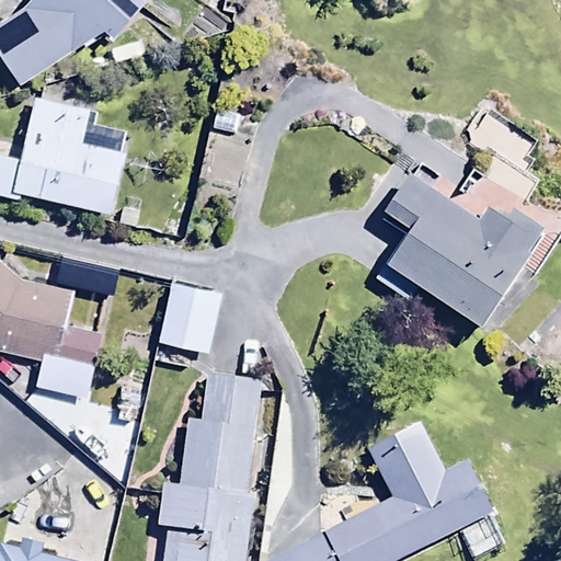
[(18,0),(0,15),(0,56),(15,83),(101,25),(109,36),(148,0),(18,0)]
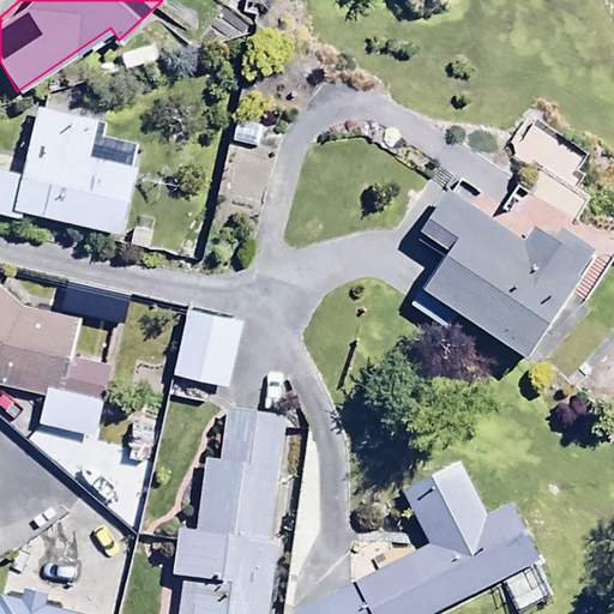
[(0,214),(18,218),(20,208),(118,230),(138,143),(107,134),(108,126),(35,108),(20,174),(0,168),(0,214)]
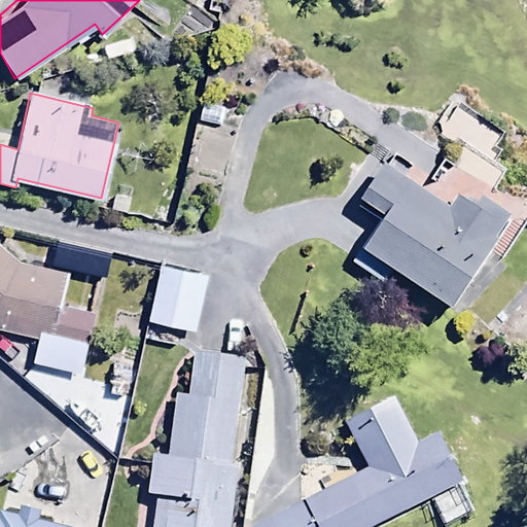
[(386,262),(445,306),(510,217),(465,185),(448,209),(385,163),(358,199),(381,215),(349,258),(376,278),(386,262)]
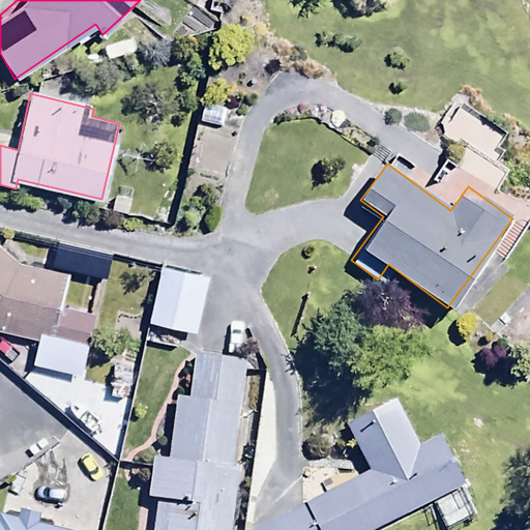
[(20,264),(0,246),(0,331),(36,341),(30,365),(79,377),(94,314),(62,306),(68,275),(20,264)]
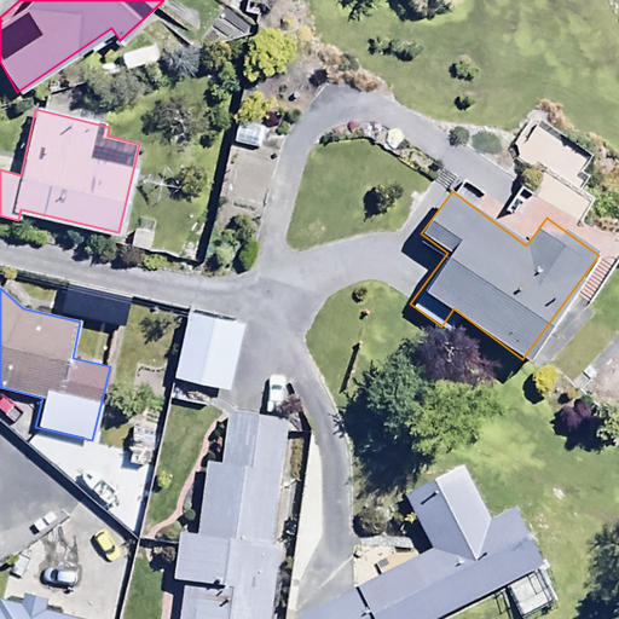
[(225,385),(238,317),(186,310),(173,375),(225,385)]
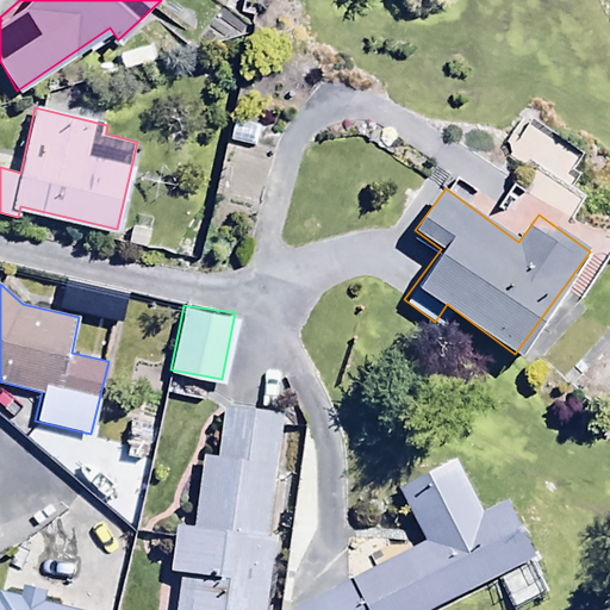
[(262,535),(280,417),(224,409),(216,460),(203,458),(193,526),(176,523),(169,571),(182,572),(175,609),(262,609),(273,537),(262,535)]
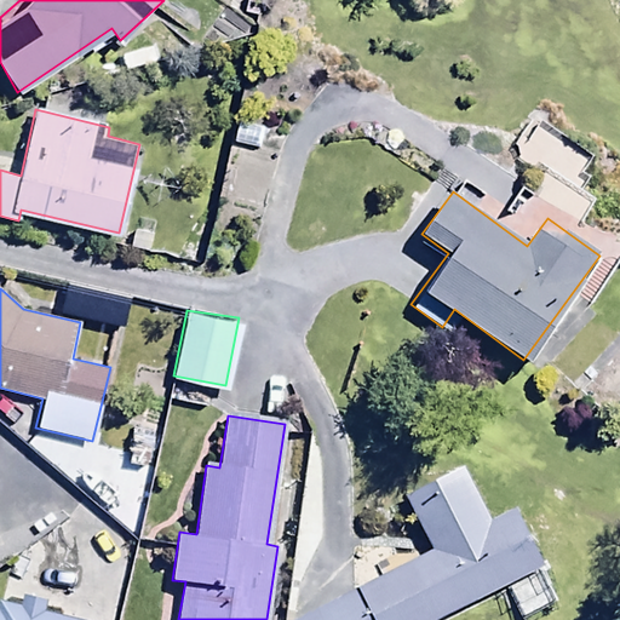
[(294,619),(436,619),(540,568),(511,511),(489,522),(463,469),(406,497),(434,550),(294,619)]
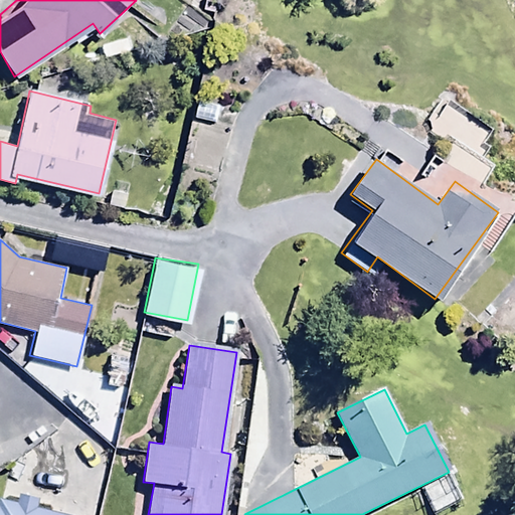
[(0,514),(72,514),(36,507),(38,500),(19,496),(18,503),(0,499),(0,514)]
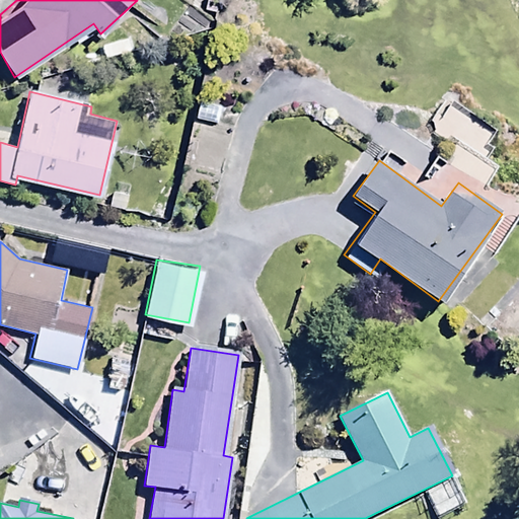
All buildings are outlined.
